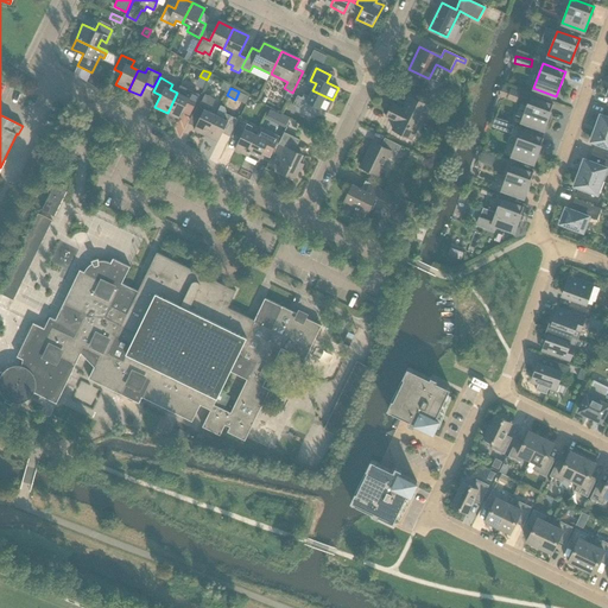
[(184,95),(177,93),(168,113),(179,119),(185,107),(192,111),(198,96),(187,90),(184,95)]
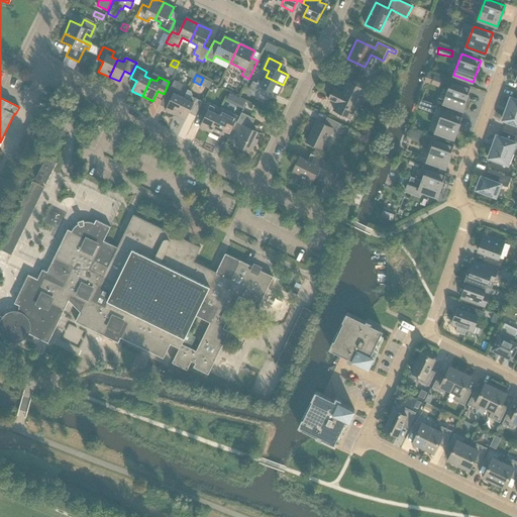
[(278,95),(283,85),(266,77),(263,82),(259,80),(256,83),(252,81),(249,89),(250,95),(257,98),(260,94),(265,97),(268,90),(278,95)]
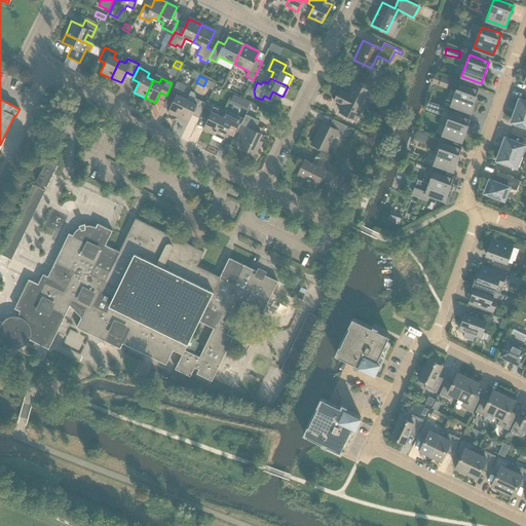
[(357,120),(371,91),(354,83),(348,95),(339,89),(334,101),(343,105),(340,113),(357,120)]
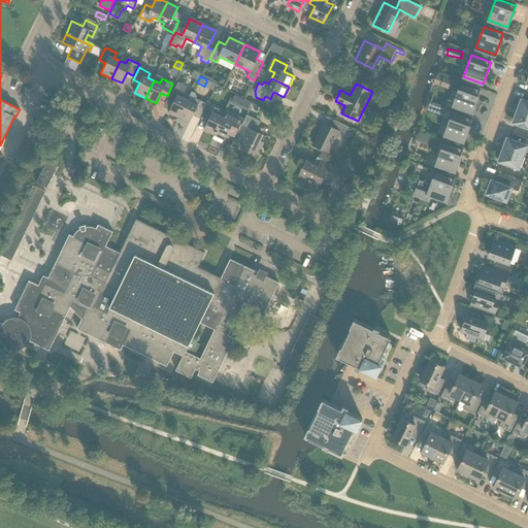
[(480,91),(461,84),(453,105),(472,112),(481,91),(480,91)]
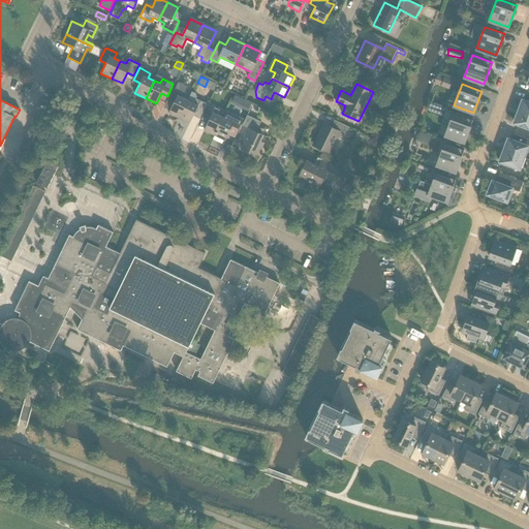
[(179,118),(188,100),(182,97),(184,93),(174,88),(167,99),(174,102),(168,113),(179,118)]
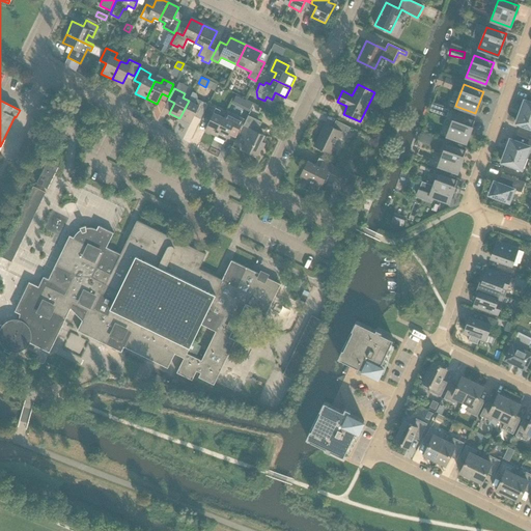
[(189,101),(179,118),(190,123),(195,113),(202,116),(207,105),(197,100),(198,98),(197,93),(193,92),(189,101)]
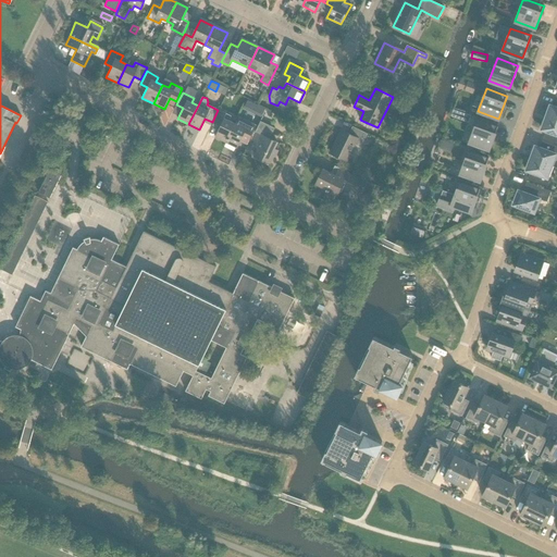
[(250,111),(254,103),(248,100),(244,109),(250,111)]
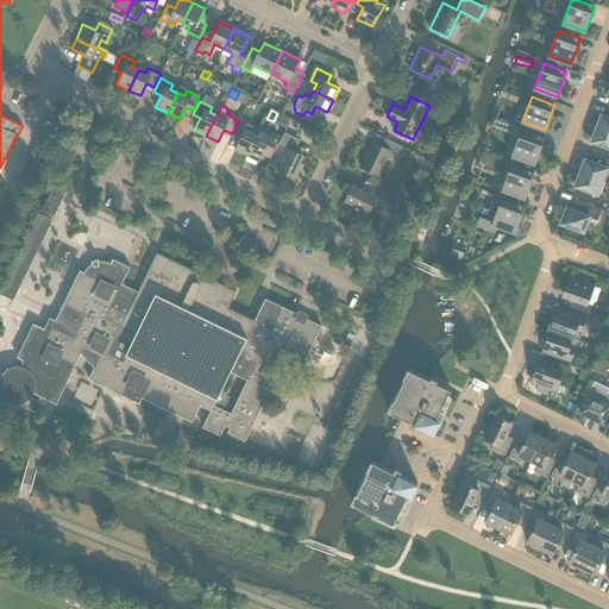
[(596,124),(595,127),(608,132),(608,110),(607,117),(602,114),(598,124),(596,124)]
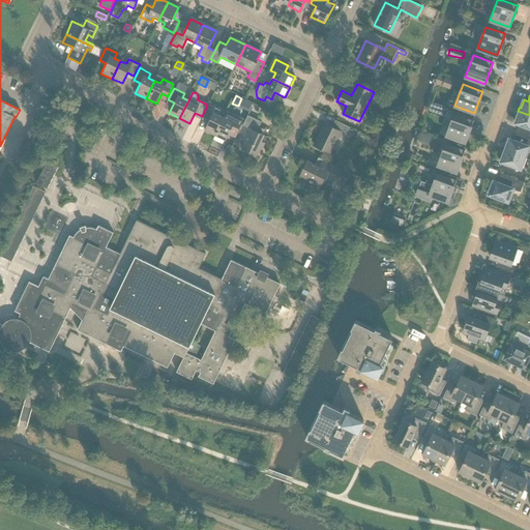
[(214,136),(224,118),(217,115),(219,111),(209,105),(203,117),(209,120),(204,130),(214,136)]
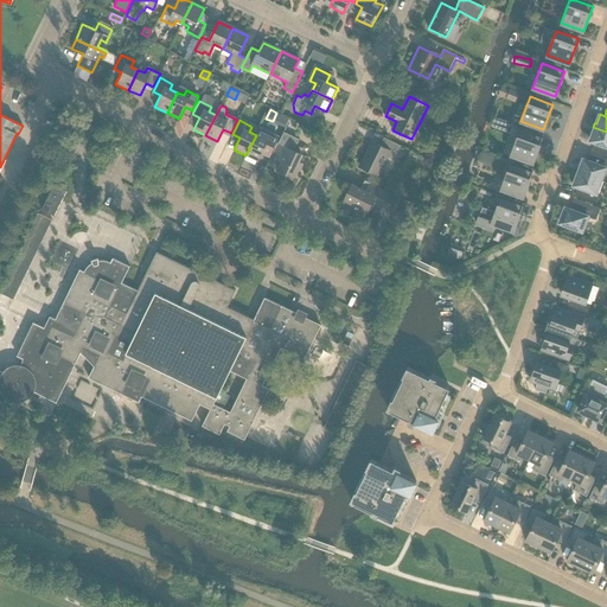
[(504,131),(511,133),(513,126),(506,123),(504,131)]
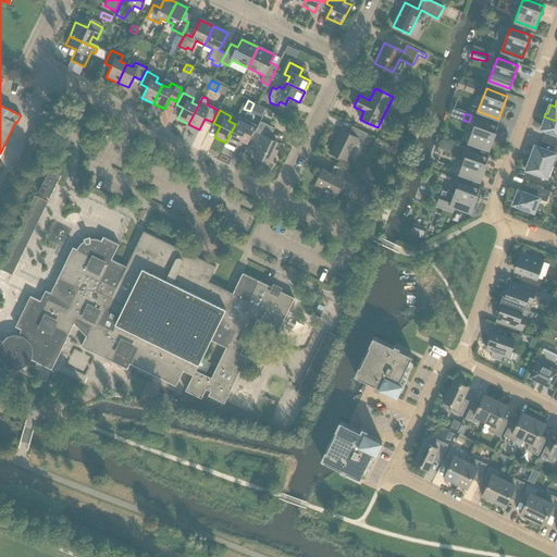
[(556,121),(544,116),(542,120),(545,121),(542,130),(545,131),(543,137),(556,141),(556,121)]
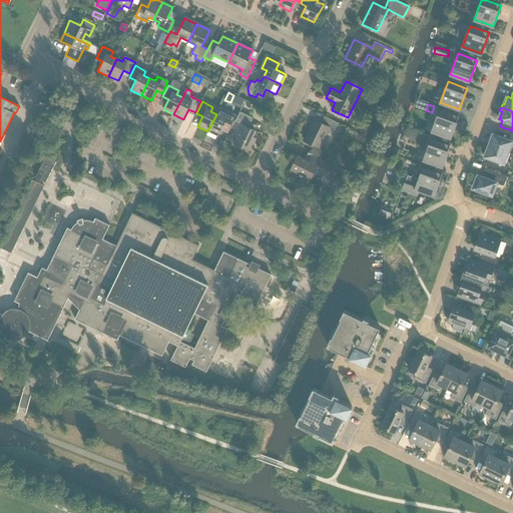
[(207,131),(218,136),(223,126),(229,128),(234,117),(218,109),(216,114),(207,131)]
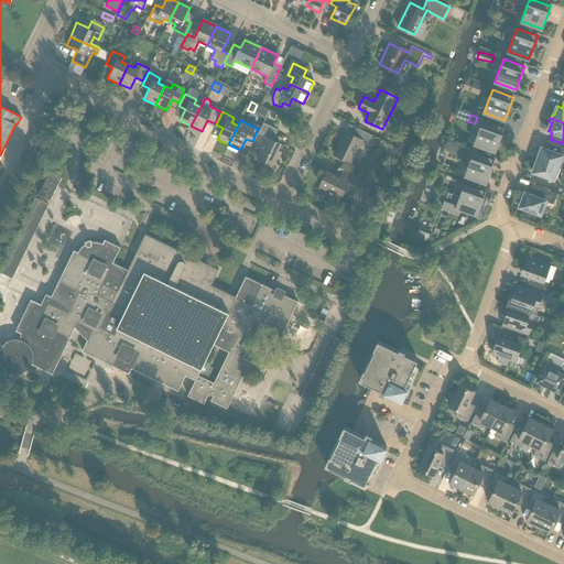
[(503,128),(483,121),(475,143),(496,151),(505,128),(503,128)]
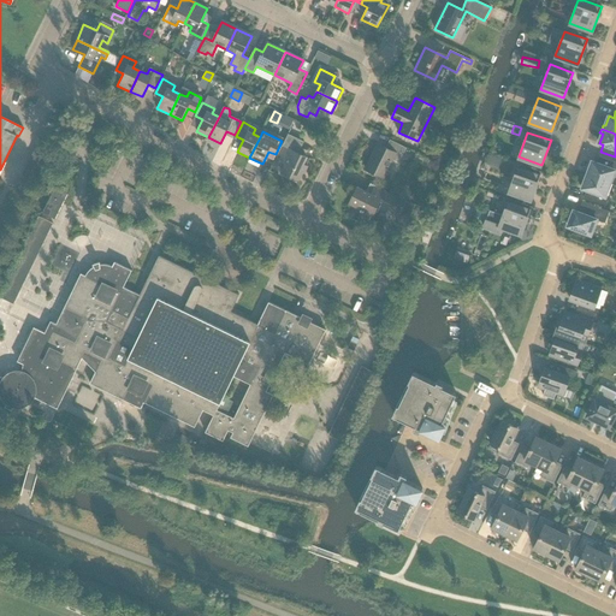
[(298,181),(307,165),(303,164),(306,157),(298,153),(304,142),(288,134),(283,146),(289,149),(282,163),(285,164),(282,172),(298,181)]
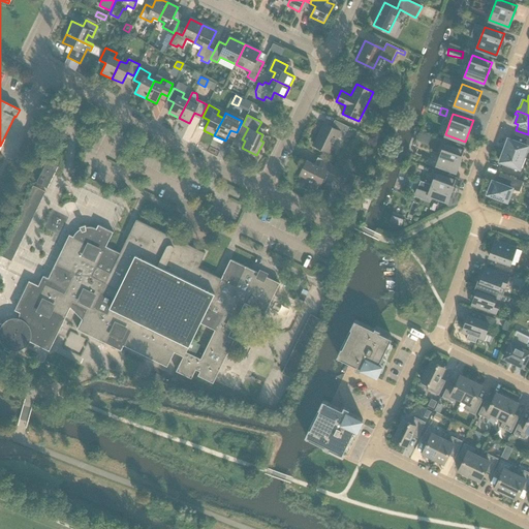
[(47,122),(35,117),(23,143),(19,151),(30,156),(34,148),(47,122)]
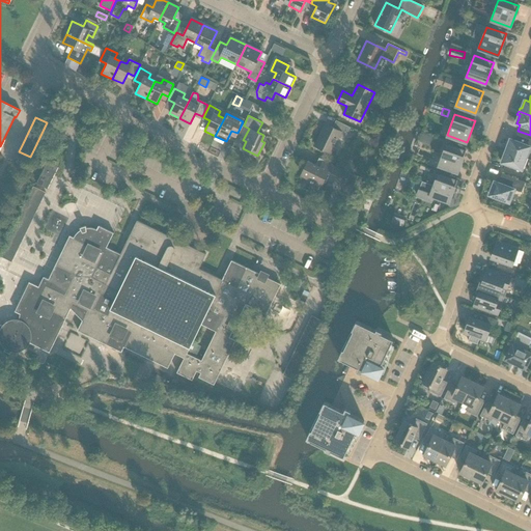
[(345,138),(351,128),(336,120),(333,128),(326,124),(315,146),(330,154),(339,136),(345,138)]
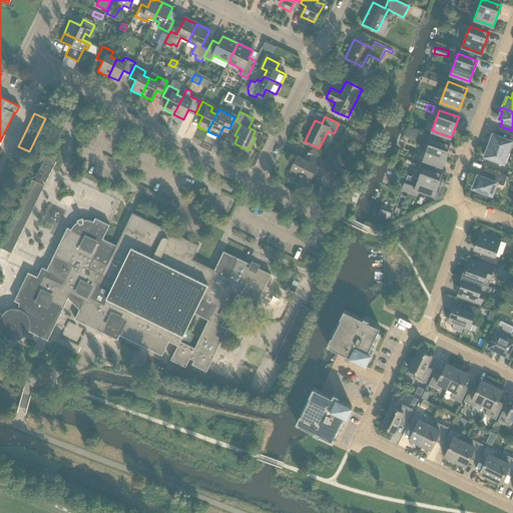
[(363,128),(372,134),(376,126),(367,121),(363,128)]
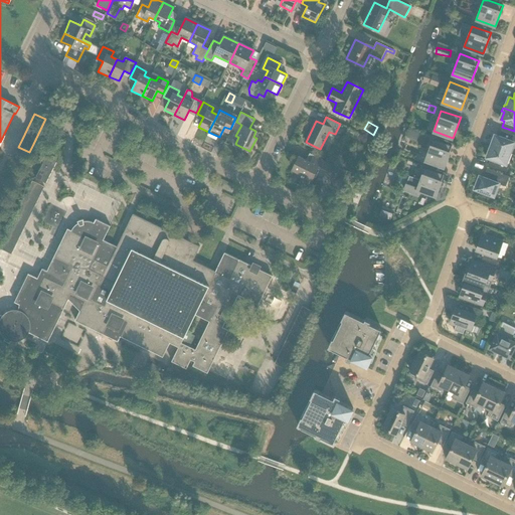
[(419,133),(409,129),(406,137),(416,140),(419,133)]
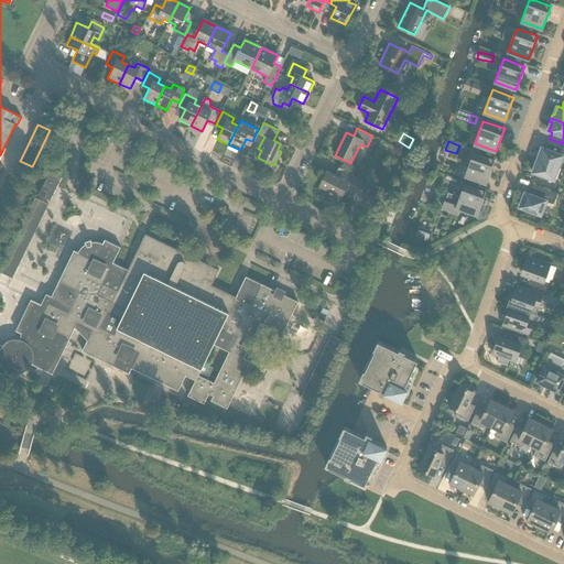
[(537,155),(535,160),(559,167),(563,156),(563,149),(549,143),(546,149),(542,148),(539,156),(537,155)]
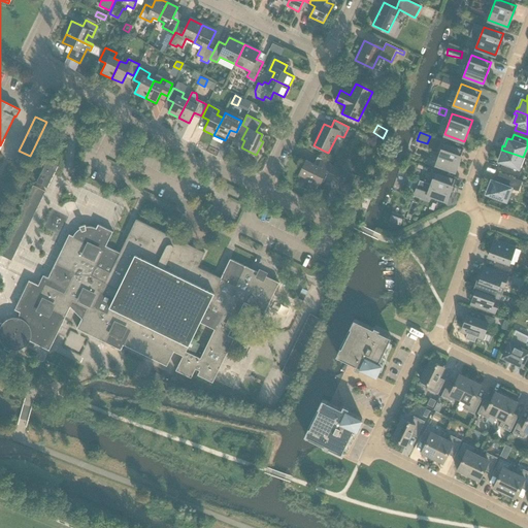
[(59,135),(34,186),(45,192),(52,195),(60,177),(73,150),(68,146),(70,141),(59,135)]
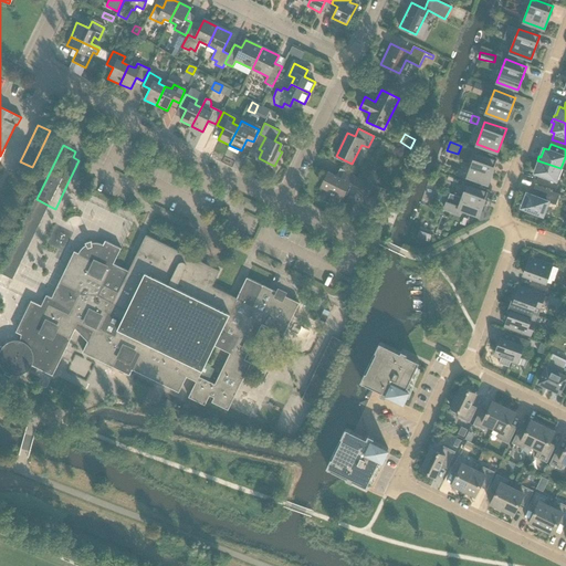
[(496,160),(475,153),(468,176),(489,184),(496,160)]
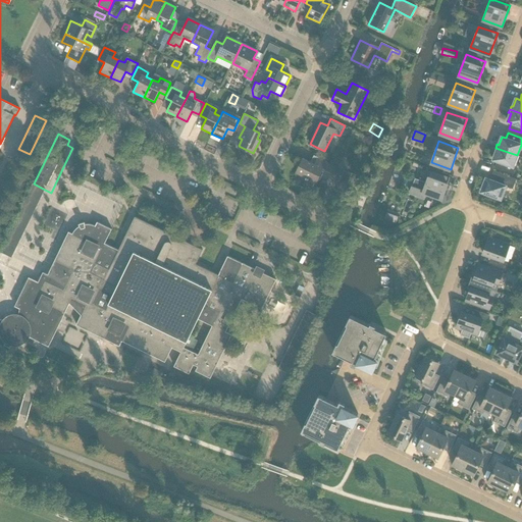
[(517,155),(496,148),(493,151),(497,152),(493,159),(497,161),(494,166),(513,173),(515,167),(513,166),(517,155)]
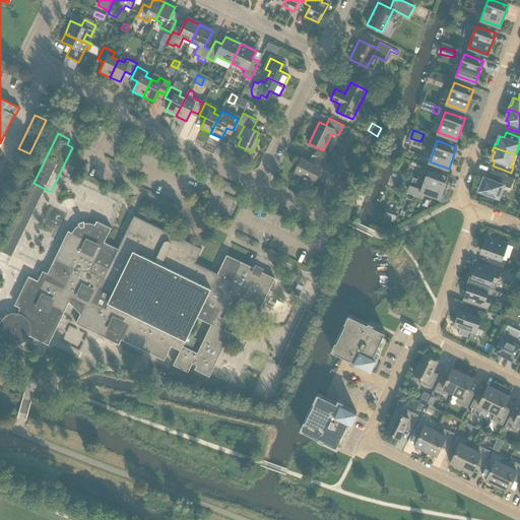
[(337,168),(331,165),(317,157),(313,164),(302,158),(295,173),(305,177),(304,179),(305,179),(302,185),(311,189),(314,182),(315,182),(320,173),(326,176),(332,179),(337,168)]
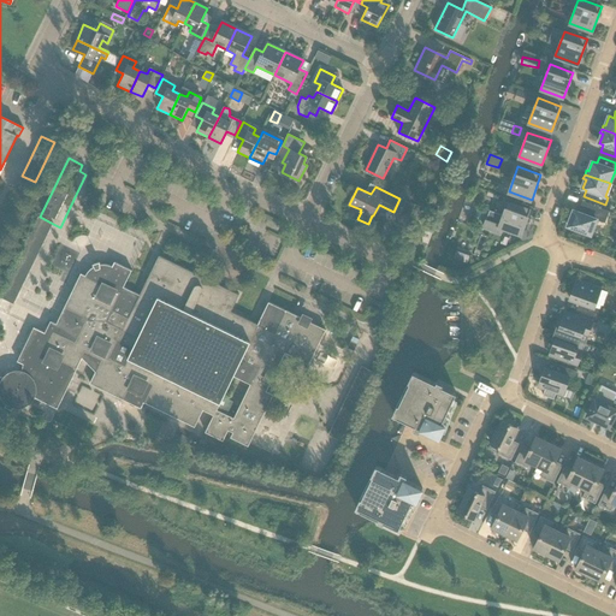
[(414,206),(406,201),(397,218),(406,223),(414,206)]
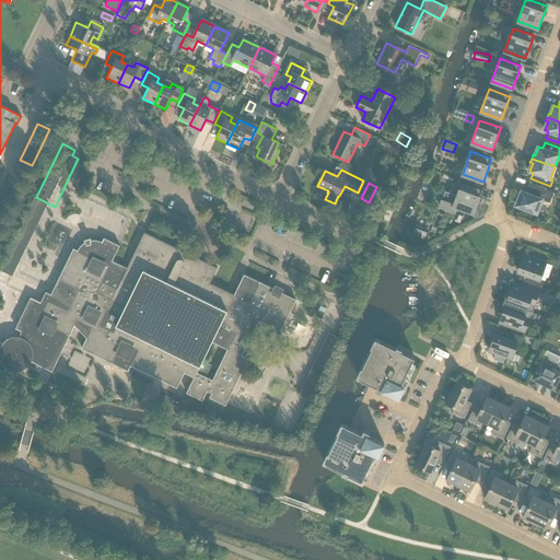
[(481,189),(481,190),(462,183),(456,196),(445,191),(442,200),(441,200),(438,208),(455,214),(458,207),(474,213),(482,190),(481,189)]
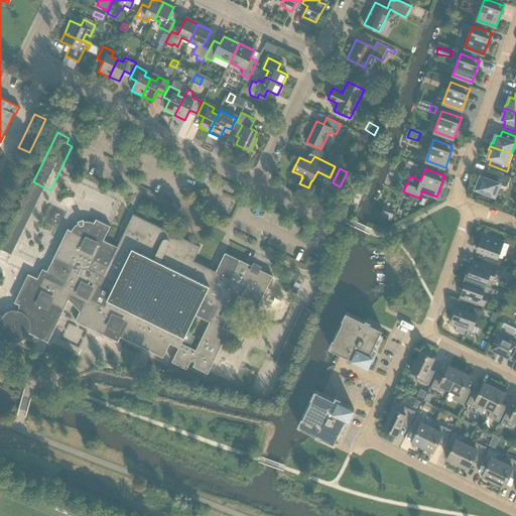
[(494,197),(499,184),(507,186),(510,177),(488,168),(484,177),(481,176),(476,189),(483,192),(482,195),(490,198),(491,196),(494,197)]
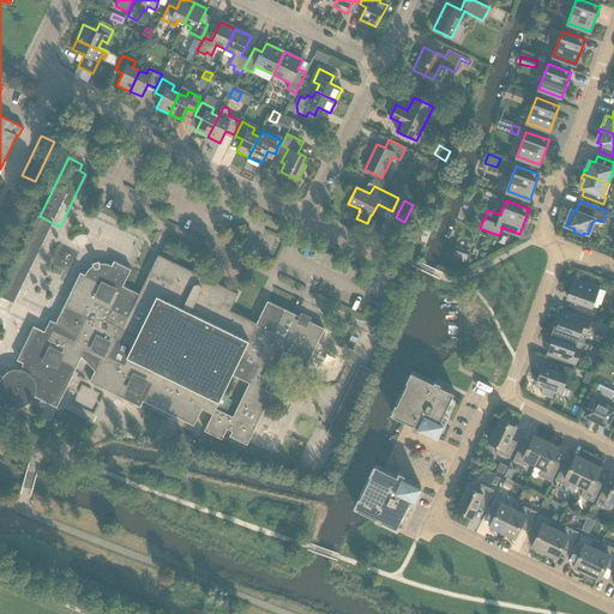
[(0,296),(13,302),(53,223),(40,216),(38,216),(0,294),(0,296)]
